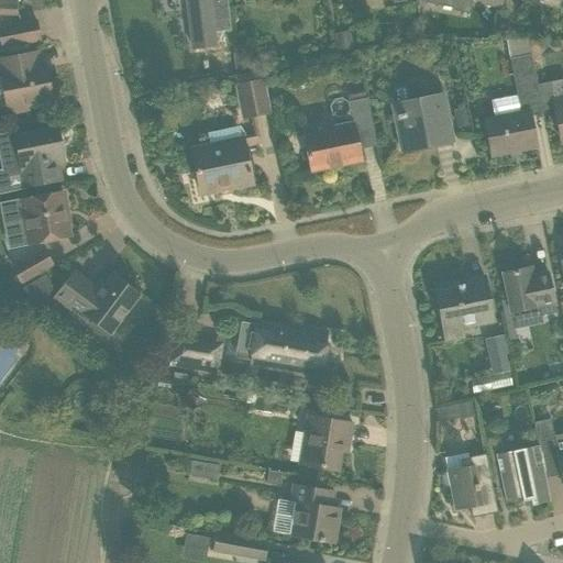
[(0,0),(0,12),(15,13),(15,0),(0,0)]
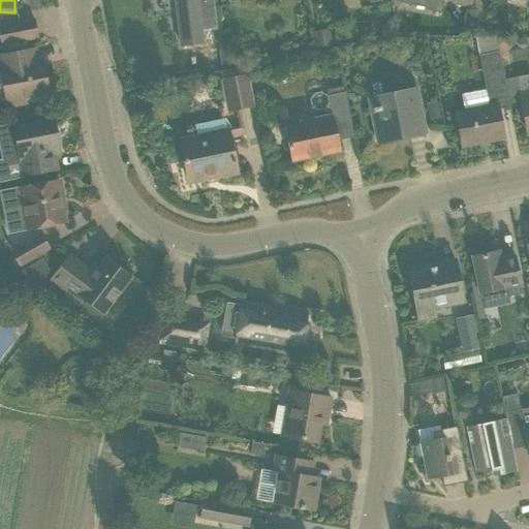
[(0,38),(1,44),(37,37),(34,20),(0,26),(0,38)]
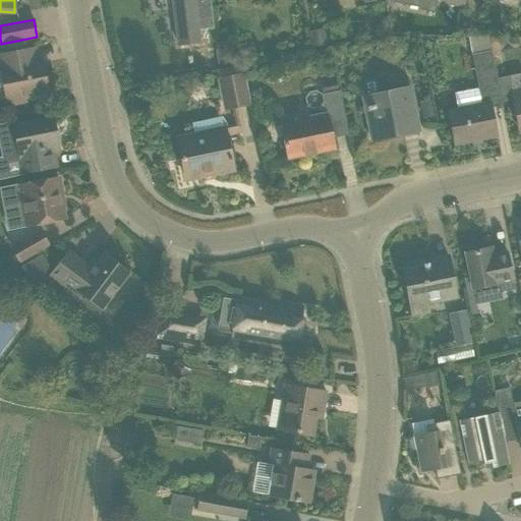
[(325,34),(310,37),(312,50),(328,47),(325,34)]
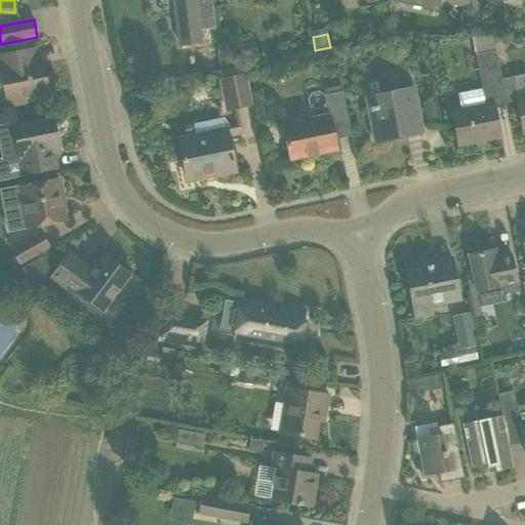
[(495,49),(506,38),(501,34),(493,36),(495,49)]
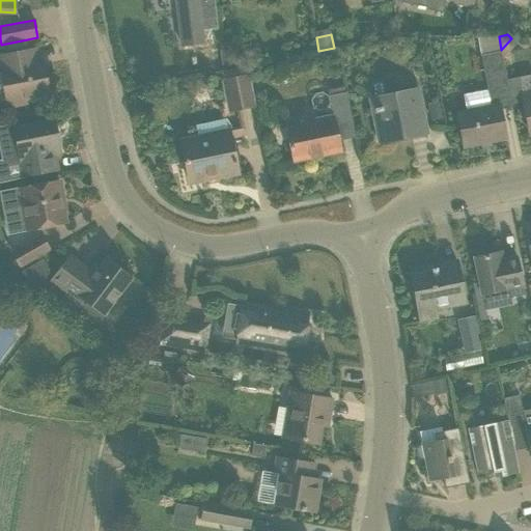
[(491,101),(510,96),(506,79),(500,46),(498,35),(477,36),(491,101)]
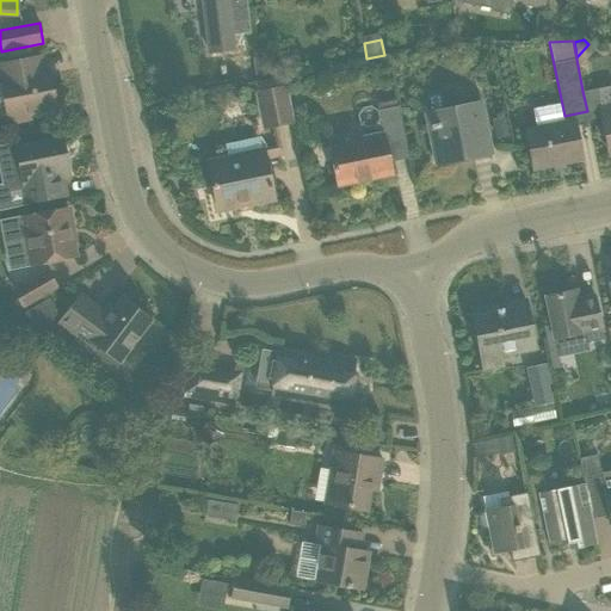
[(0,84),(7,123),(11,122),(30,119),(29,113),(56,109),(51,81),(49,81),(50,84),(44,85),(38,56),(0,63),(0,84)]
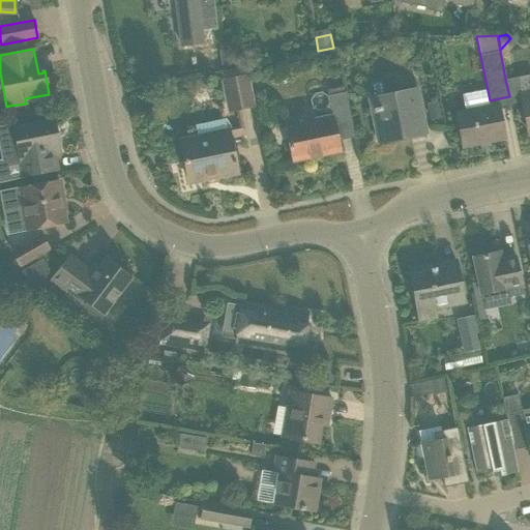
[(528,134),(529,133),(529,74),(505,79),(509,96),(510,105),(523,101),(528,134)]
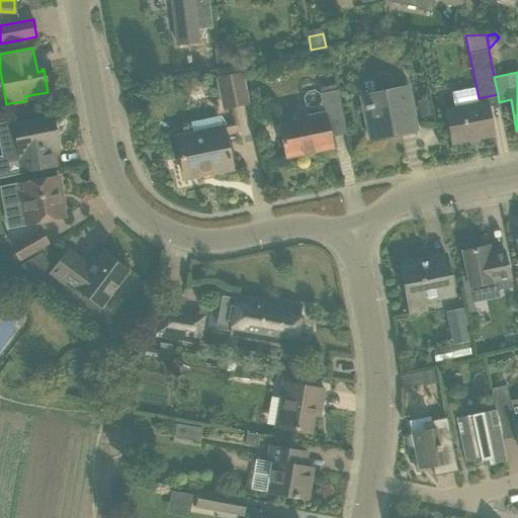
[(225,108),(247,103),(240,73),(218,77),(225,108)]
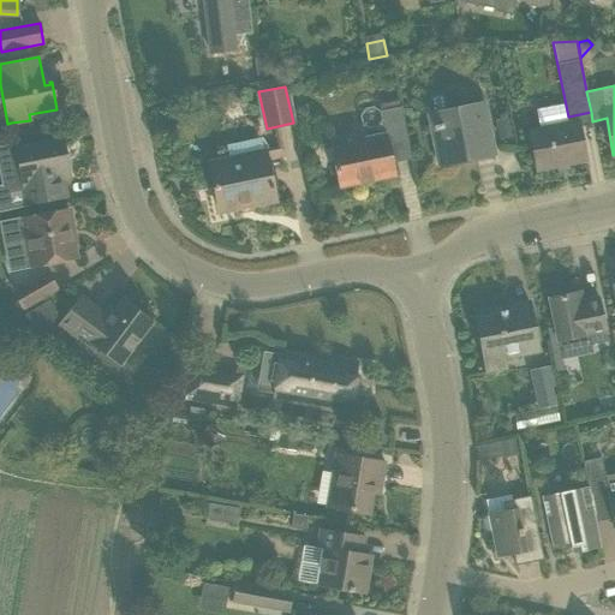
[(428,114),(439,166),(476,159),(476,157),(473,149),(491,145),(491,147),(493,147),(484,103),(428,114)]
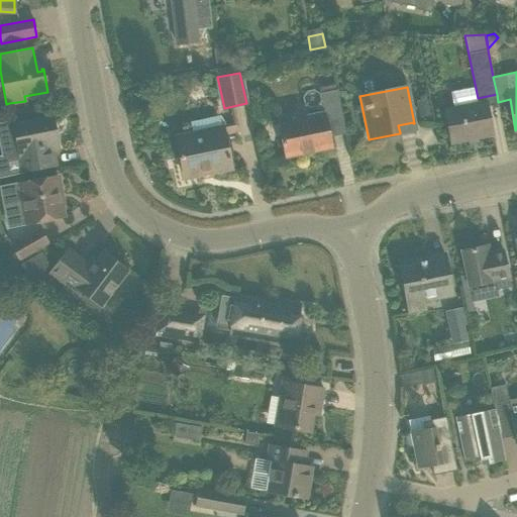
[(318,94),(323,116),(280,124),(283,139),(281,139),(285,158),(331,147),(326,123),(342,120),(343,127),(344,127),(337,90),(318,94)]
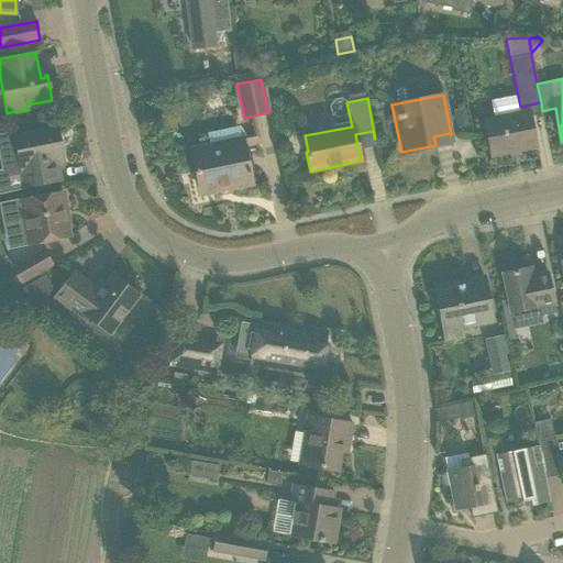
[(168,111),(174,112),(177,108),(175,102),(169,102),(166,107),(168,111)]
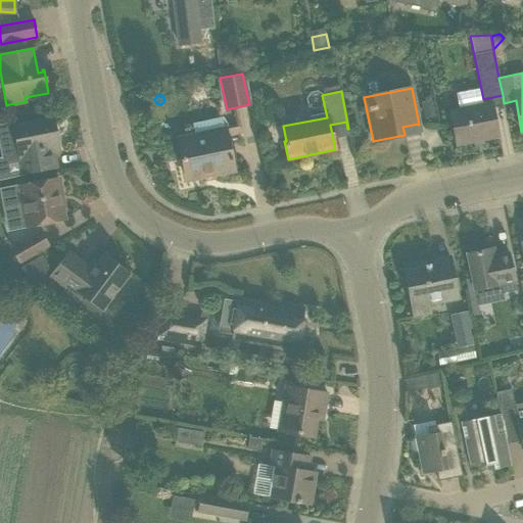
[(435,117),(432,100),(421,102),(425,120),(435,117)]
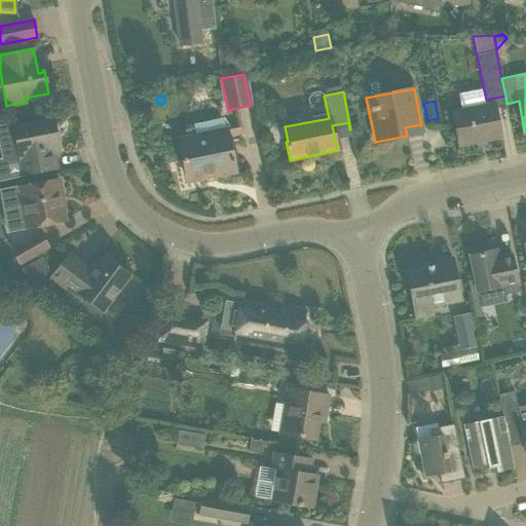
[(453,112),(459,146),(500,137),(494,104),(453,112)]
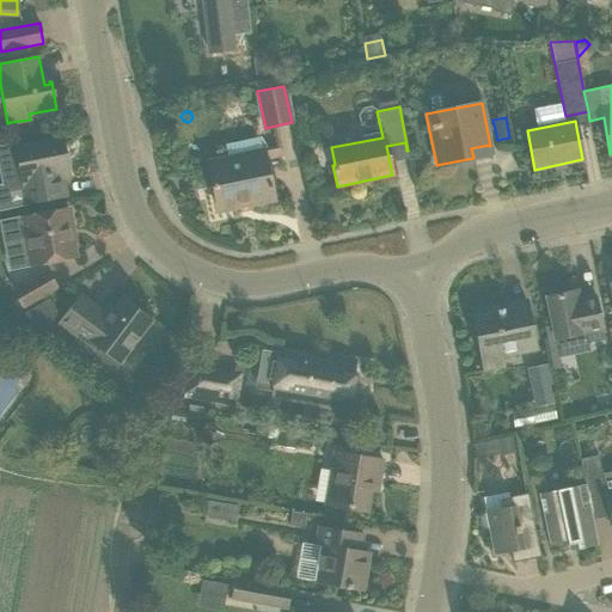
[(25,179),(30,203),(66,196),(61,171),(67,170),(68,178),(69,178),(62,139),(19,147),(18,142),(0,145),(0,177),(1,184),(25,179)]
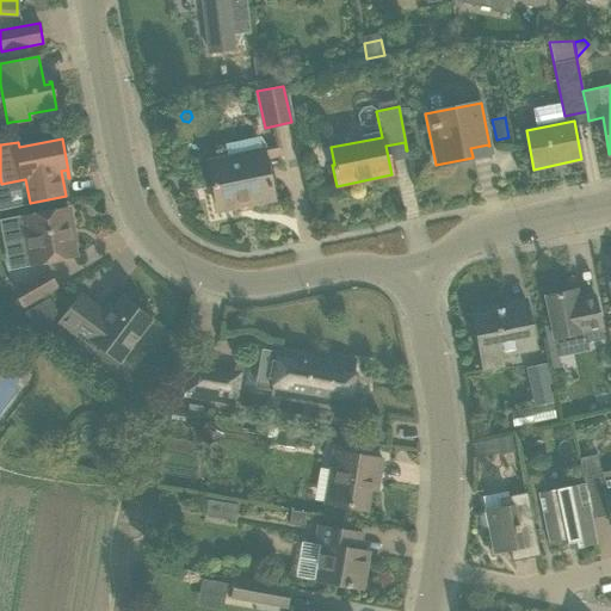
[(217,210),(273,199),(263,150),(208,162),(217,210)]
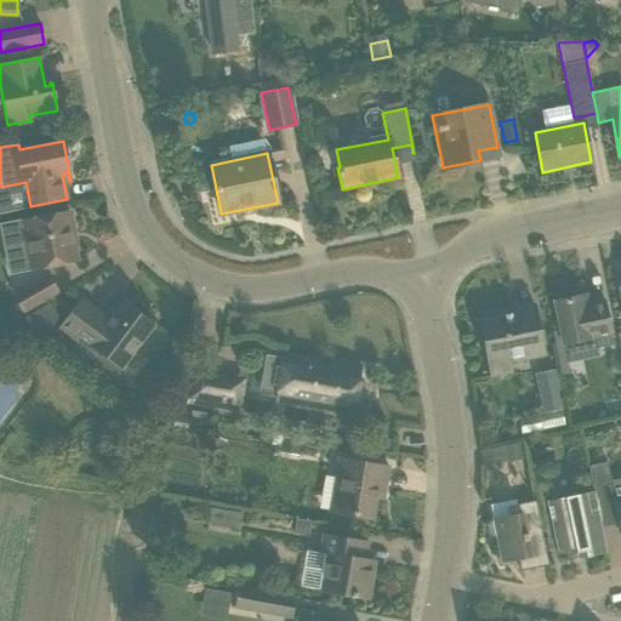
[(27,269),(75,260),(73,243),(75,243),(75,241),(73,241),(70,234),(74,233),(69,212),(17,222),(27,269)]
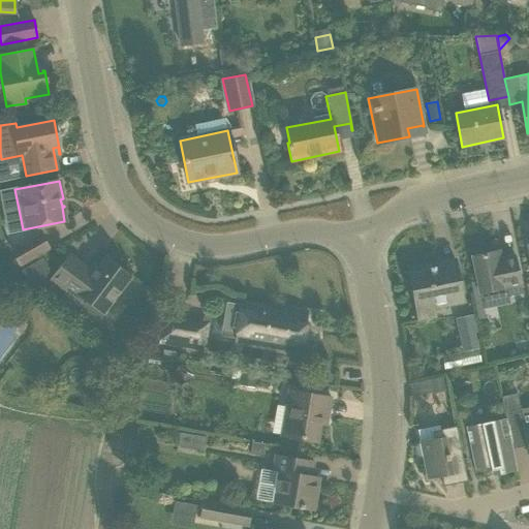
[(20,266),(49,249),(40,235),(11,251),(20,266)]
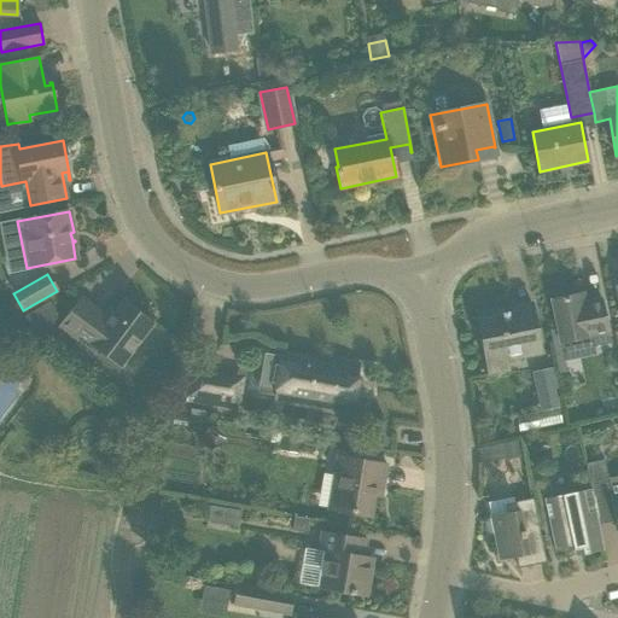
[(611,342),(602,301),(581,305),(578,295),(551,299),(561,353),(611,342)]
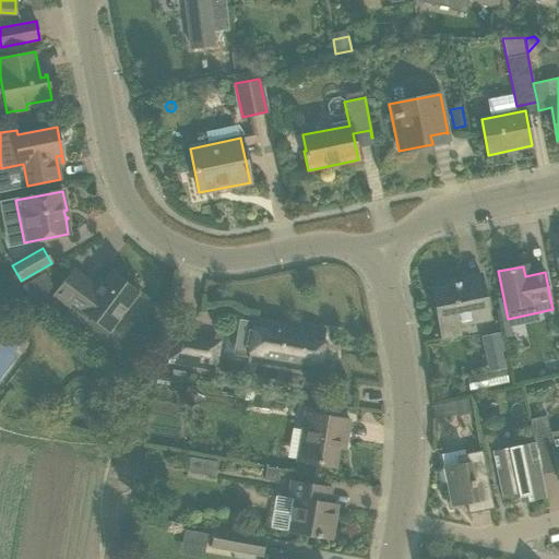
[(73,269),(70,272),(52,295),(69,308),(69,309),(87,323),(83,330),(105,346),(114,334),(109,331),(139,293),(111,272),(98,289),(88,283),(90,282),(73,269)]
